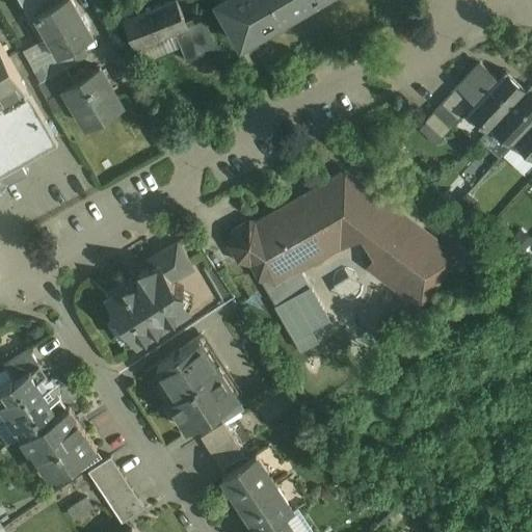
[(61,0),(20,0),(30,19),(36,16),(36,15),(61,0)]
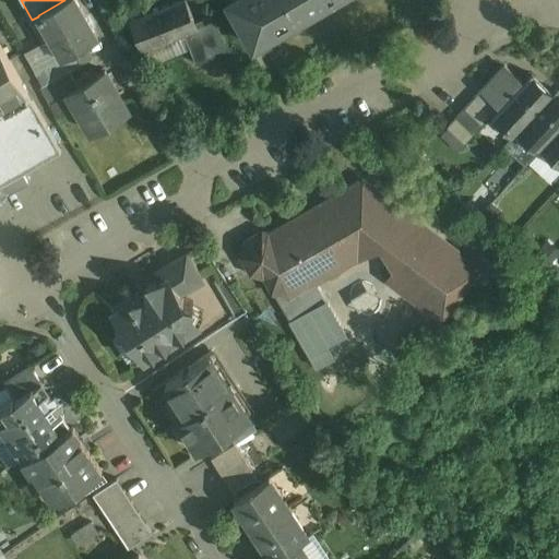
[(75,0),(64,0),(38,15),(38,16),(62,57),(73,50),(97,37),(75,0)]
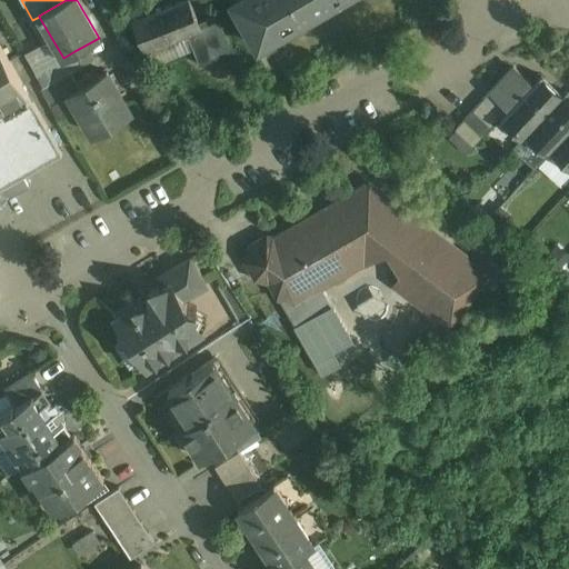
[(189,0),(187,0),(133,21),(145,52),(188,35),(201,29),(199,23),(189,0)]
